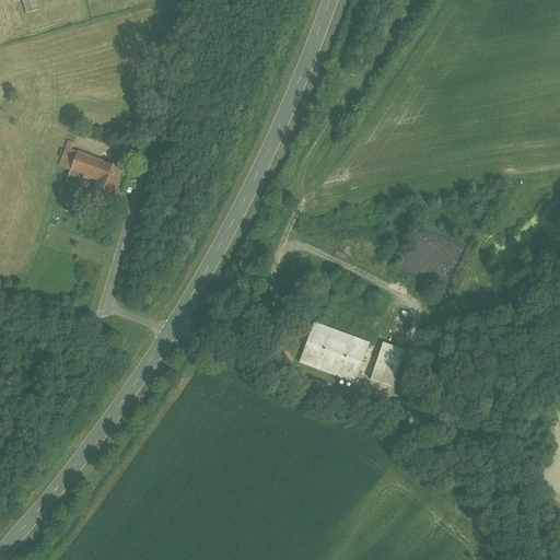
[(35,0),(23,0),(25,12),(38,10),(35,0)]
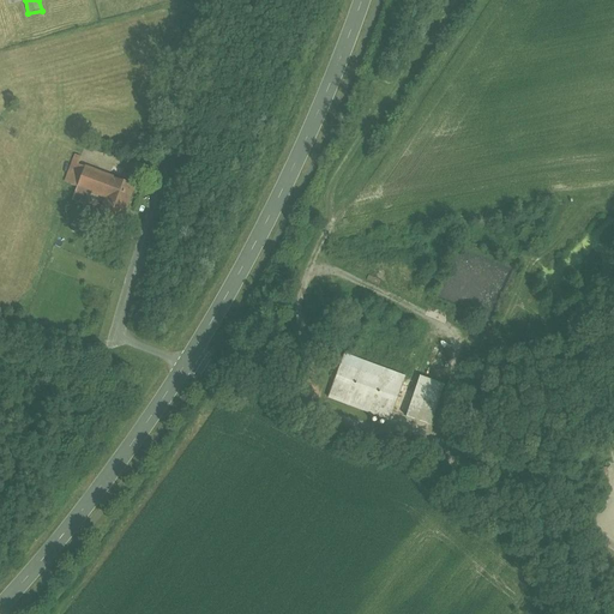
[(113,178),(78,166),(82,157),(74,155),(72,163),(74,164),(67,184),(77,187),(72,199),(85,205),(90,193),(106,198),(113,178)]
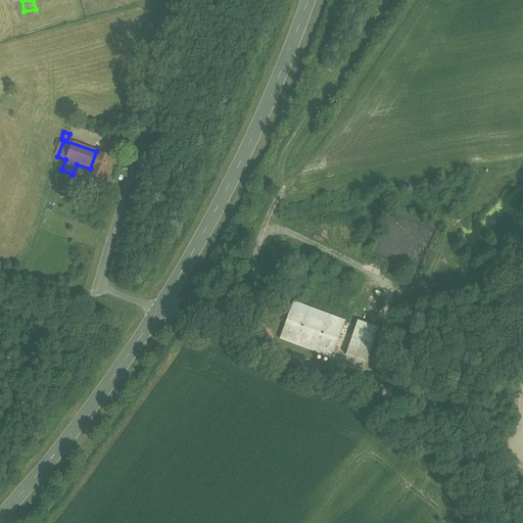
[(113,158),(96,151),(90,169),(84,186),(101,192),(113,158)]
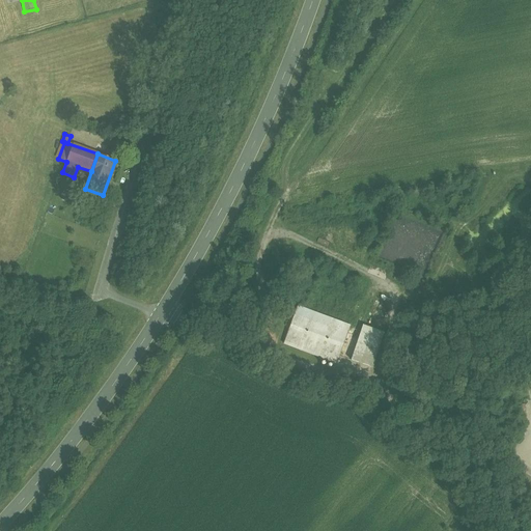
[(351,327),(298,306),(283,343),(342,365),(344,358),(339,356),(351,327)]
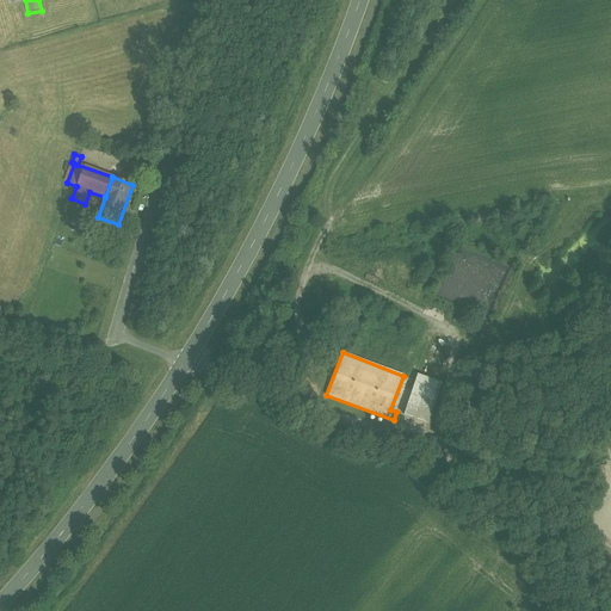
[(439,390),(415,382),(403,415),(425,423),(439,390)]
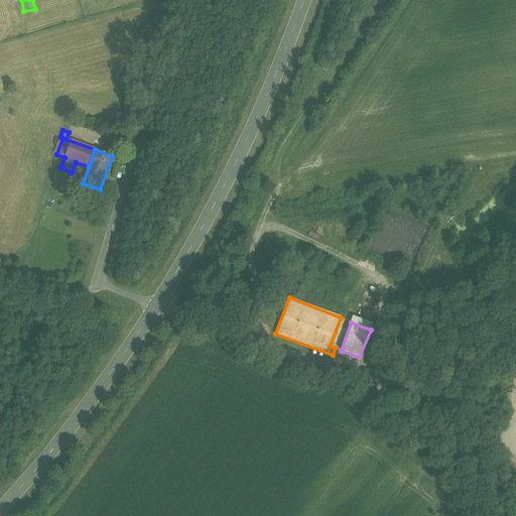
[(379,352),(366,346),(358,363),(371,368),(379,352)]
